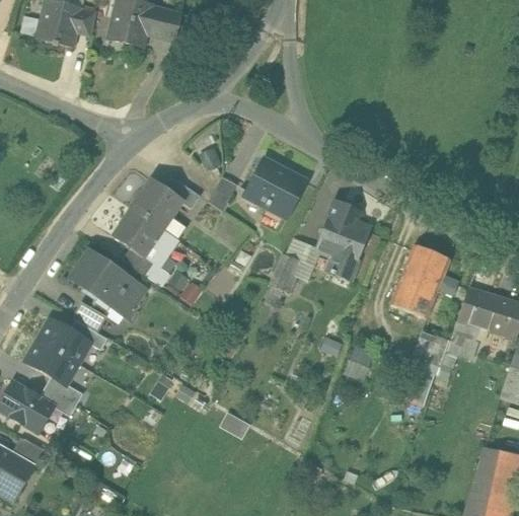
[(82,7),(49,0),(44,0),(34,39),(52,43),(52,44),(58,45),(58,44),(73,47),(76,31),(75,31),(80,9),(82,9),(82,7)]
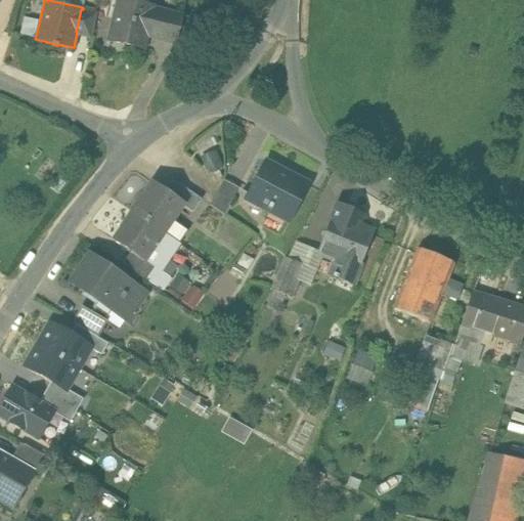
[(155,5),(134,0),(116,0),(106,39),(144,48),(149,29),(164,33),(169,10),(155,6),(155,5)]
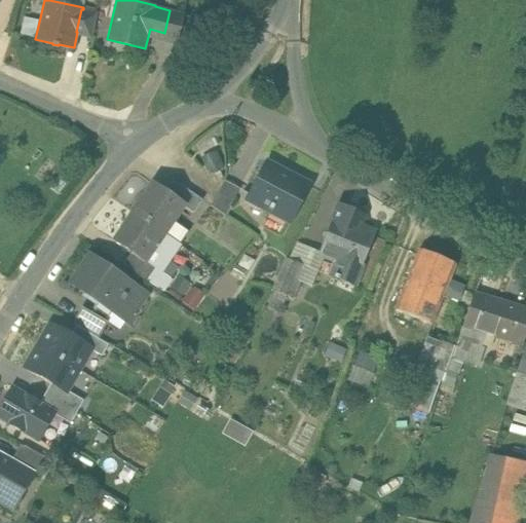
[(83,9),(81,9),(76,32),(77,32),(89,35),(95,12),(83,9)]
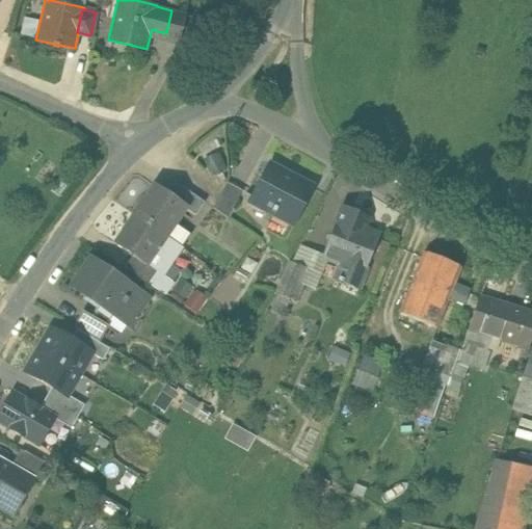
[(185,14),(171,10),(166,33),(180,36),(185,14)]
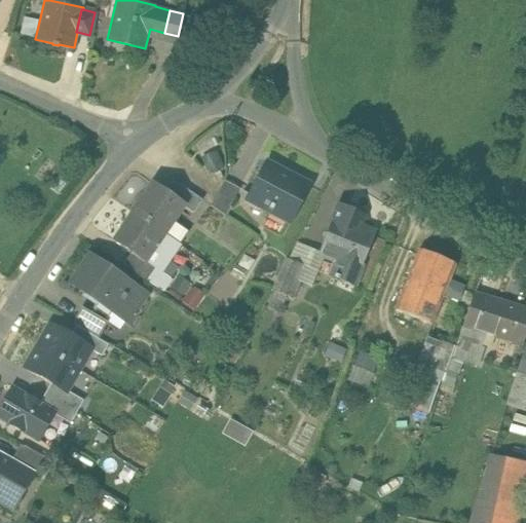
[(306,182),(265,160),(246,196),(288,219),(306,182)]
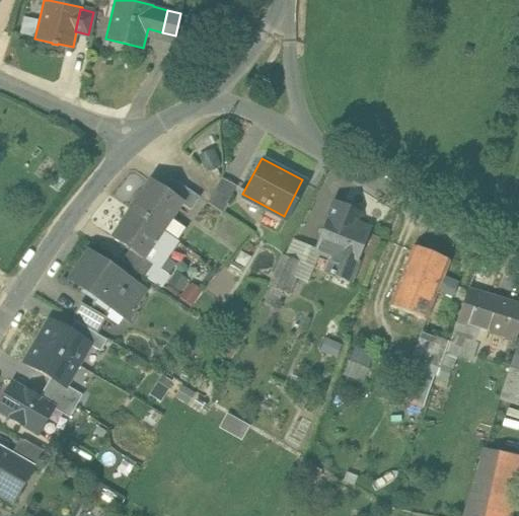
[(221,176),(208,201),(222,211),(236,185),(221,176)]
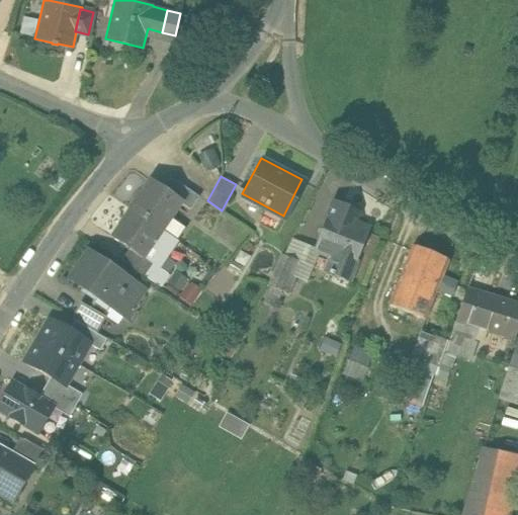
[(168,190),(151,179),(132,207),(162,228),(177,239),(186,226),(171,216),(181,201),(182,200),(168,190)]
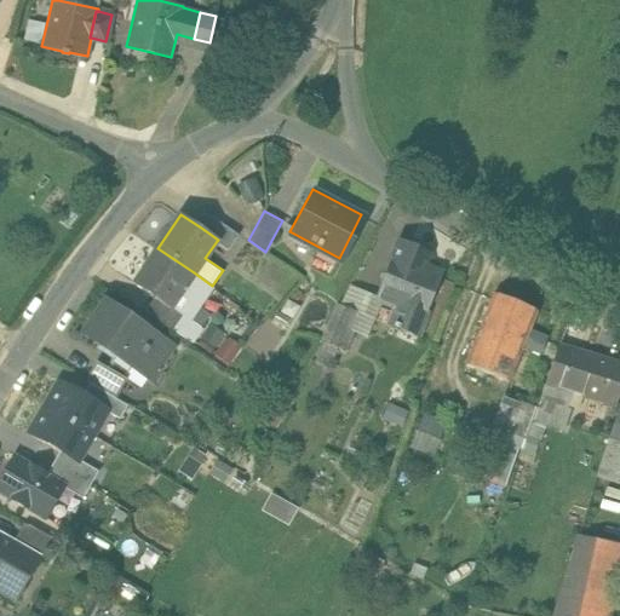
[(239,234),(211,214),(201,228),(218,240),(217,241),(228,248),(239,234)]
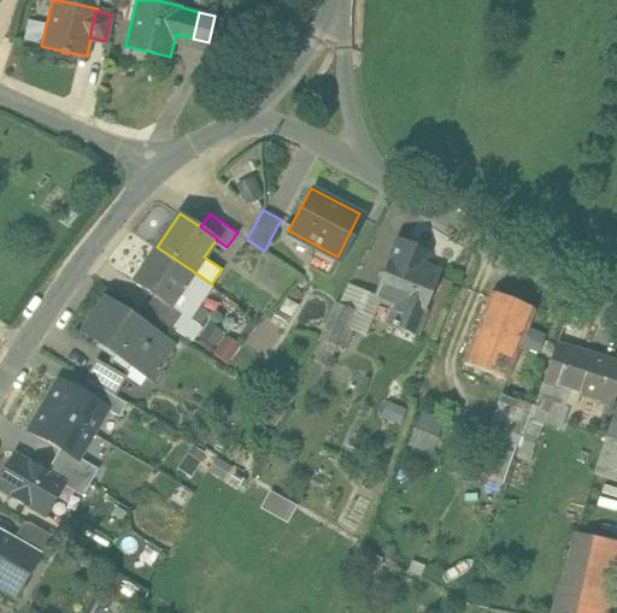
[(371,288),(398,235),(386,229),(358,281),(371,288)]
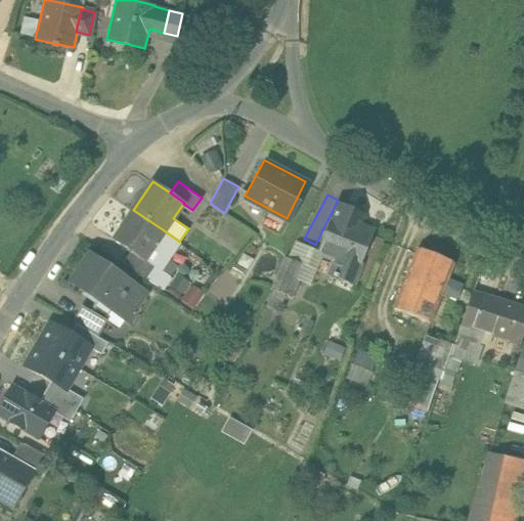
[(342,205),(336,221),(331,219),(318,249),(317,251),(322,253),(341,261),(336,274),(330,272),(330,273),(333,275),(337,277),(353,284),(361,262),(360,262),(374,229),(357,223),(361,213),(342,205)]
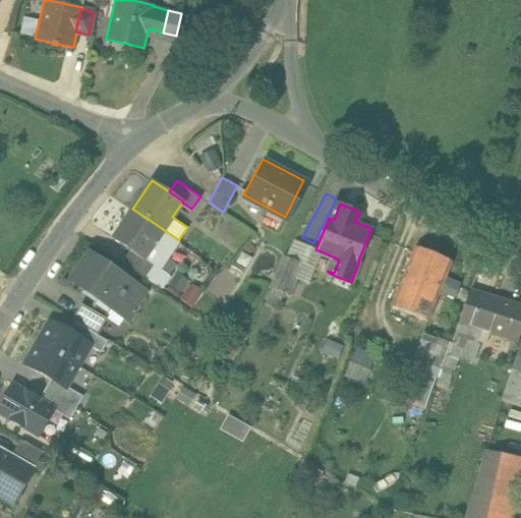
[(163,229),(132,209),(113,237),(130,248),(143,257),(145,256),(163,229)]
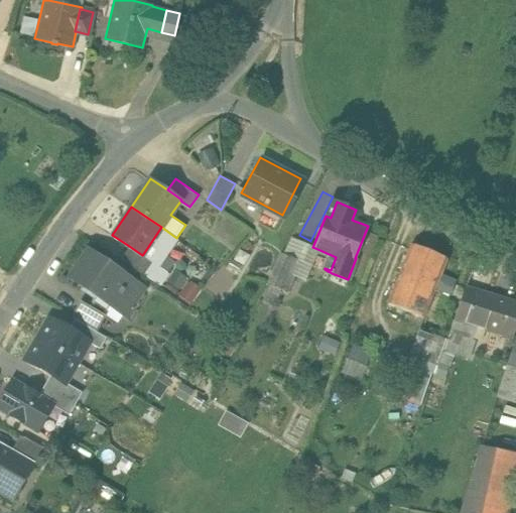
[(313,245),(290,236),(282,252),(299,259),(292,274),(305,279),(317,249),(312,247),(313,245)]
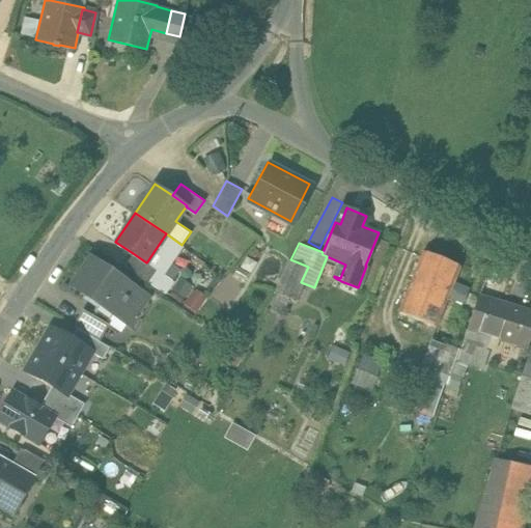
[(459,265),(423,250),(399,311),(436,325),(447,298),(453,281),(459,265)]
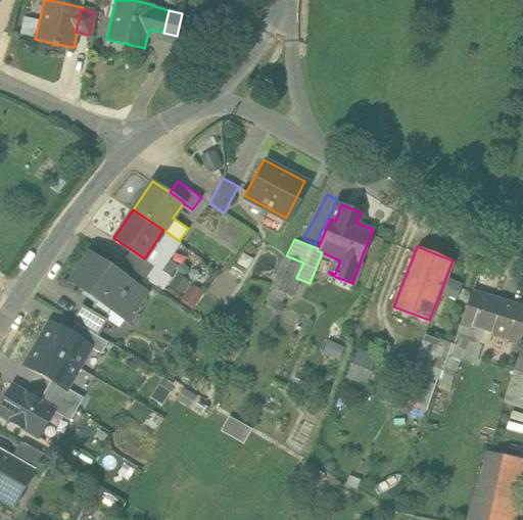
[(170,275),(145,257),(144,258),(131,249),(123,262),(160,287),(170,275)]
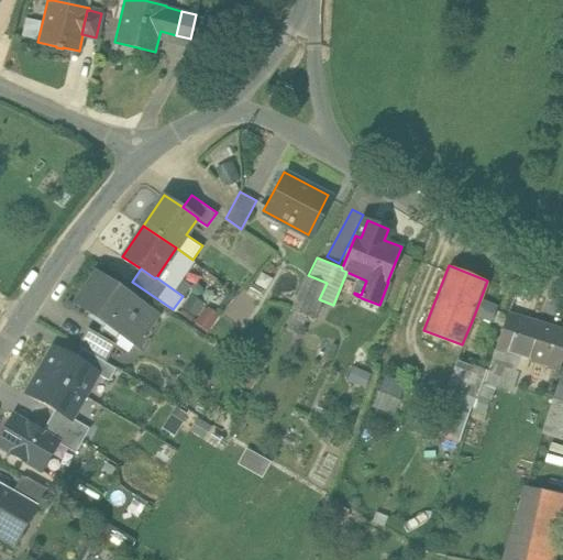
[(156,314),(127,294),(128,293),(97,272),(76,303),(107,324),(99,333),(112,341),(119,331),(136,343),(156,314)]
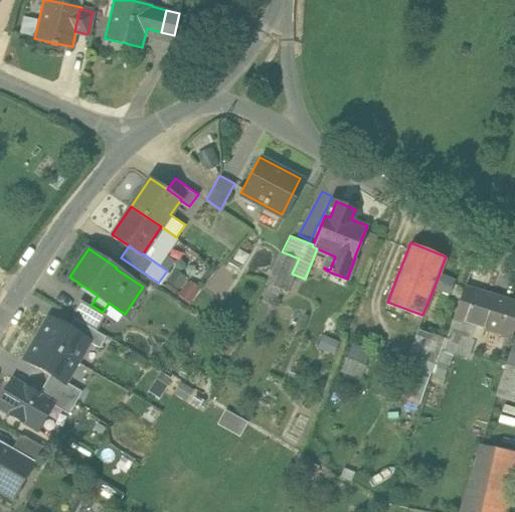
[(299,259),(282,251),(269,283),(281,289),(286,290),(292,274),(299,259)]
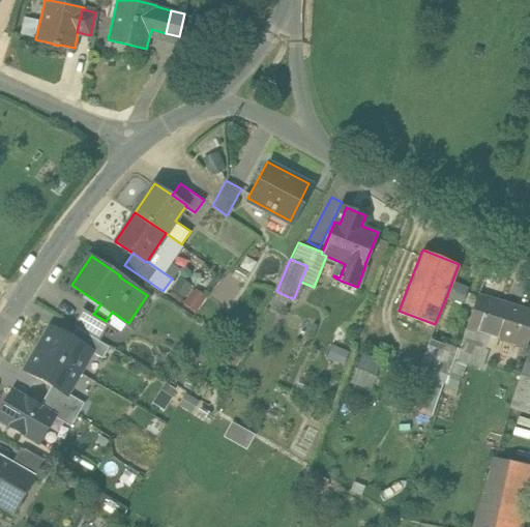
[(469,288),(452,281),(446,297),(463,303),(469,288)]
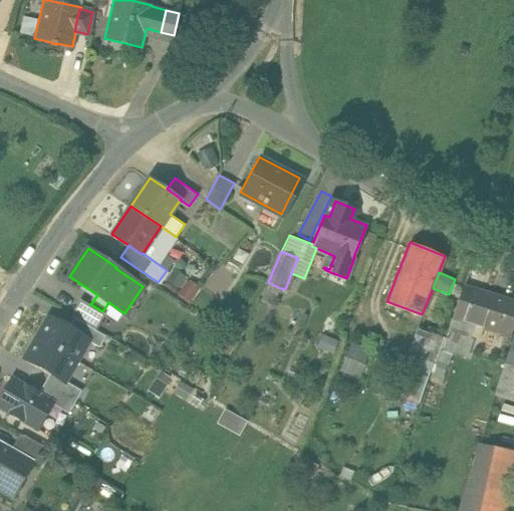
[(280,288),(268,282),(261,297),(273,302),(280,288)]
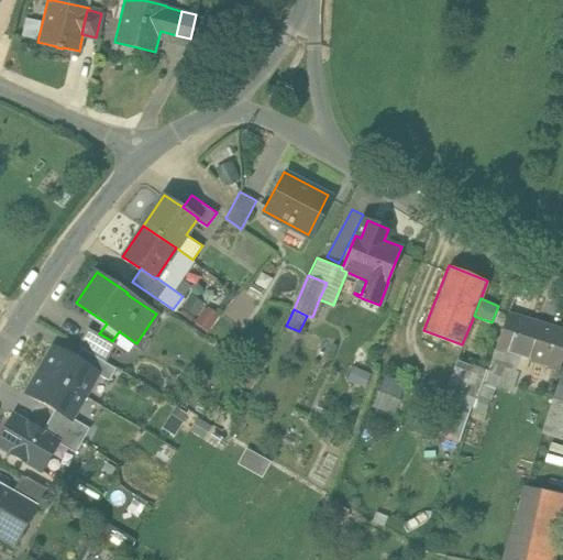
[(562,355),(562,328),(507,311),(495,346),(560,366),(562,355)]
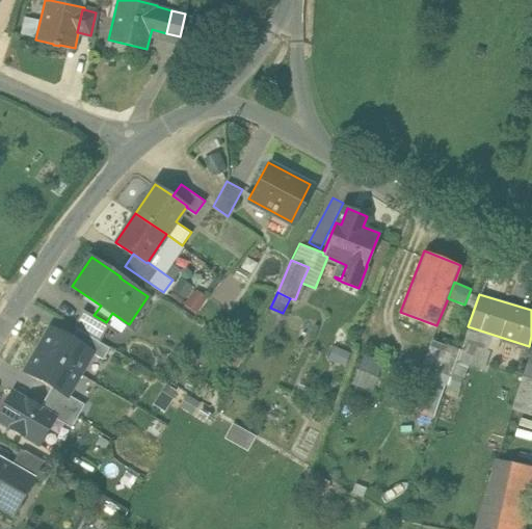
[(94,315),(83,309),(74,324),(99,340),(108,324),(106,322),(94,315)]
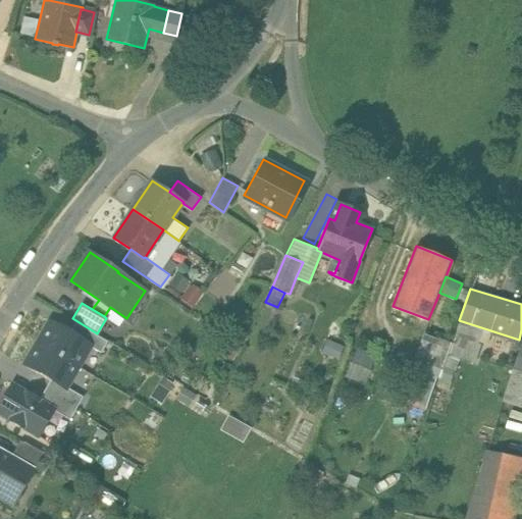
[(452,342),(425,331),(415,358),(442,368),(449,350),(452,342)]
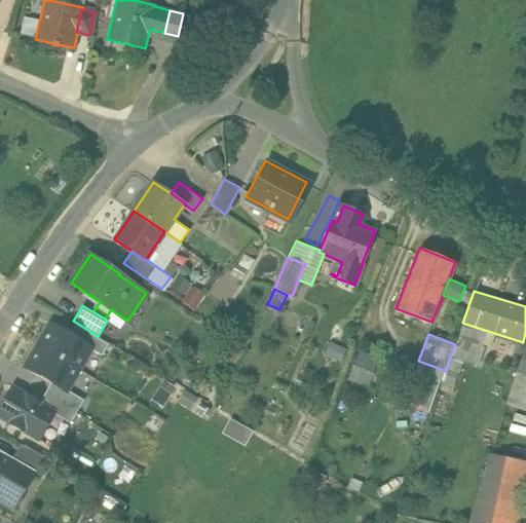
[(483,346),(457,338),(455,344),(452,352),(478,361),(483,346)]
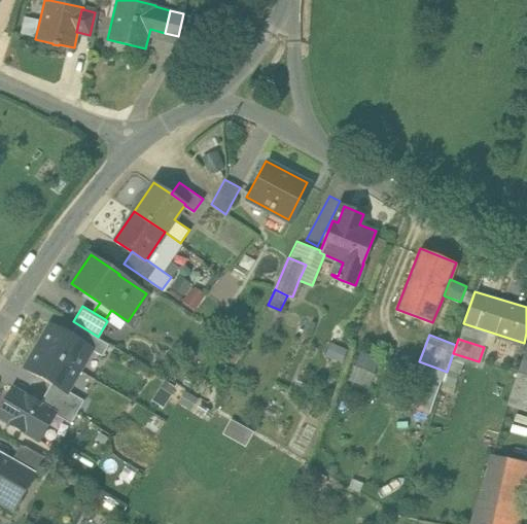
[(526,373),(525,373),(518,371),(507,403),(526,409),(526,373)]
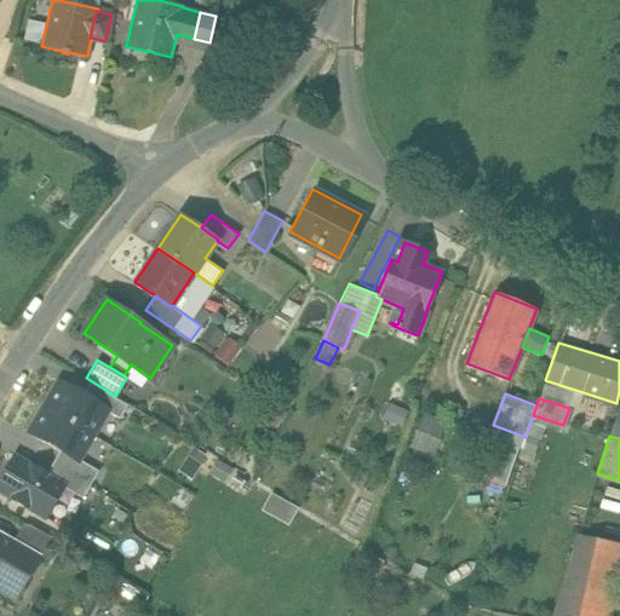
[(517,449),(497,443),(489,465),(510,471),(517,449)]
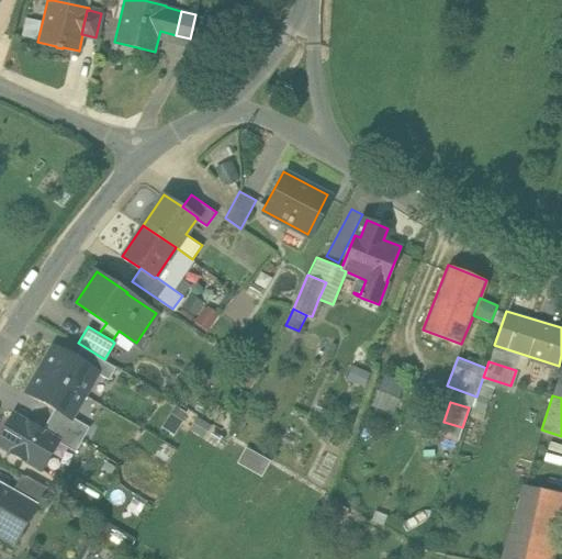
[(55,489),(25,474),(14,493),(36,506),(36,507),(43,511),(55,489)]
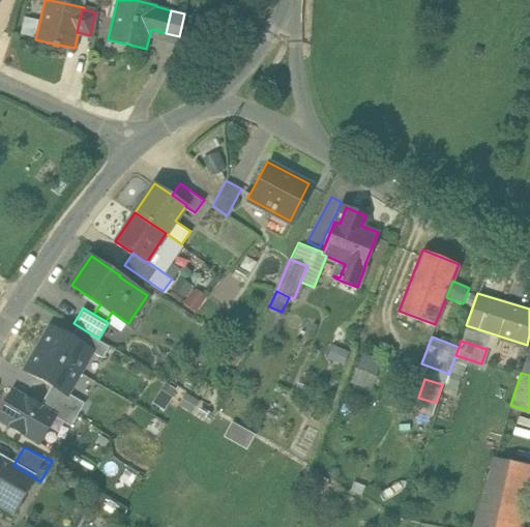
[(13,465),(0,457),(0,501),(16,510),(34,478),(34,477),(13,465)]
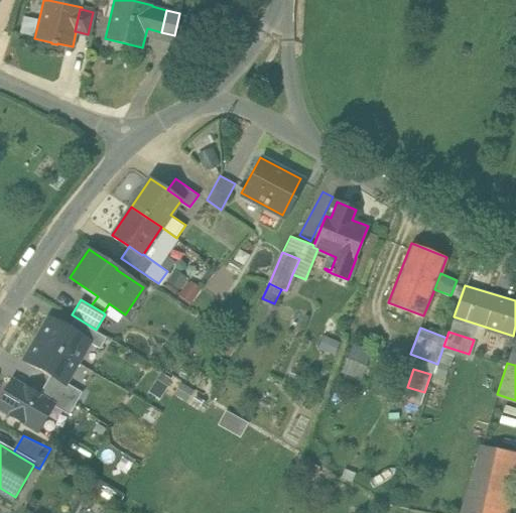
[(493,512),(499,480),(472,476),(469,487),(464,502),(461,512),(493,512)]
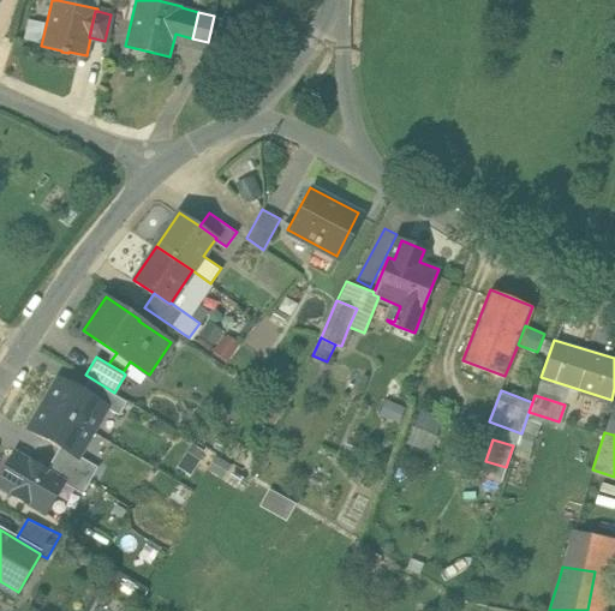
[(559,580),(542,575),(537,593),(553,598),(559,580)]
